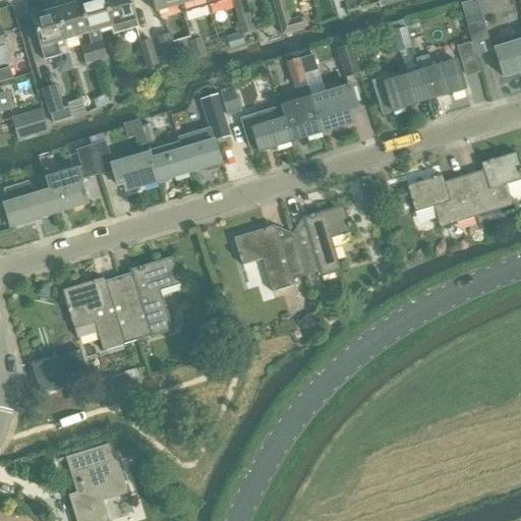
[(106,0),(93,0),(80,3),(89,34),(87,34),(91,46),(93,45),(97,62),(106,60),(101,43),(97,31),(112,26),(113,26),(106,0)]
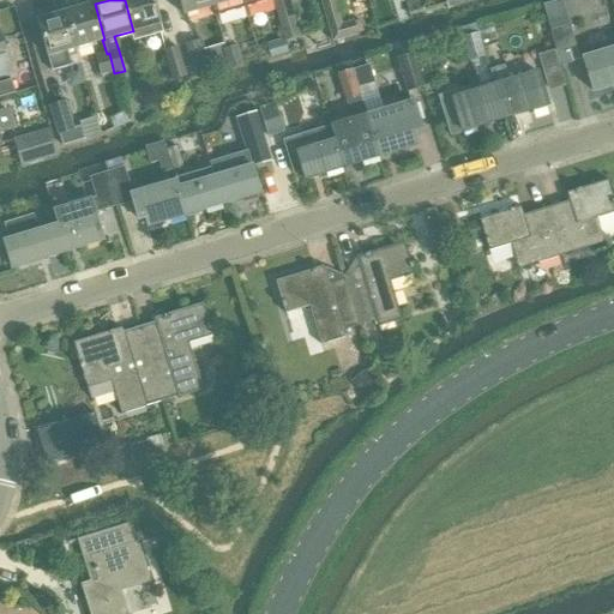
[(155,0),(125,0),(133,31),(132,31),(136,41),(164,32),(155,0)]
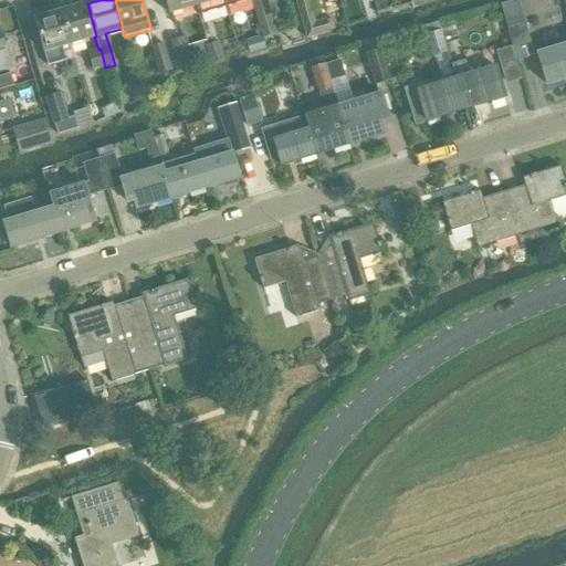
[(166,0),(170,13),(196,7),(197,6),(195,0),(166,0)]
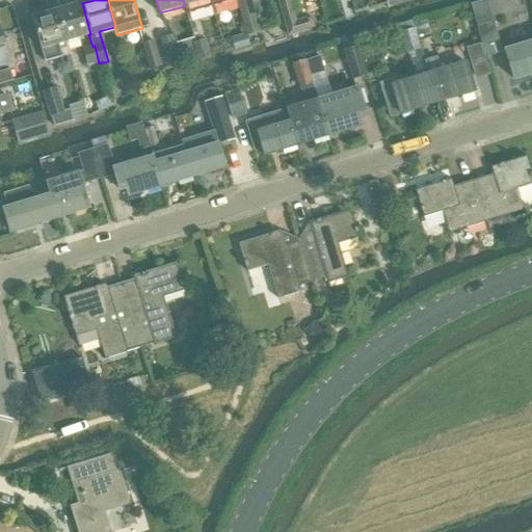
[(186,15),(214,6),(211,0),(183,0),(185,5),(184,6),(186,15)]
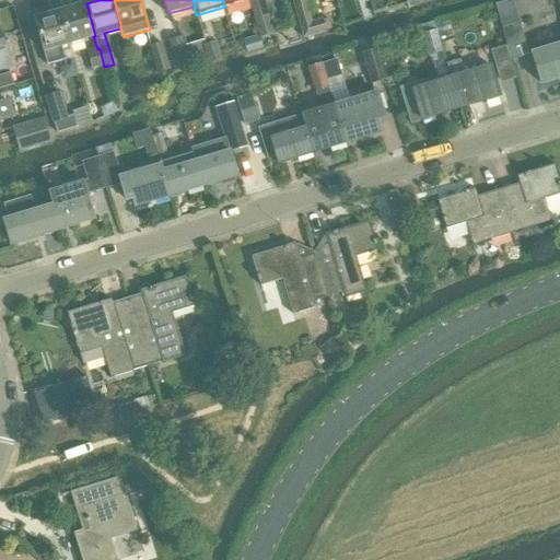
[(273,34),(263,0),(248,0),(254,16),(256,15),(263,37),(273,34)]
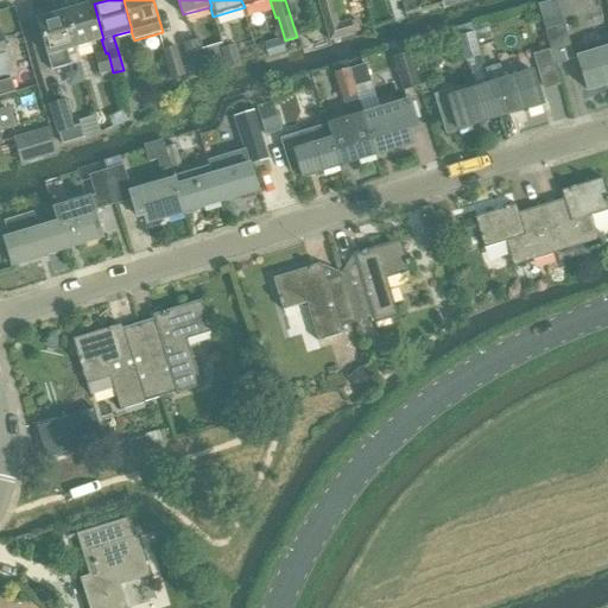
[(334,0),(318,0),(330,38),(331,42),(354,35),(350,24),(349,21),(341,24),(334,0)]
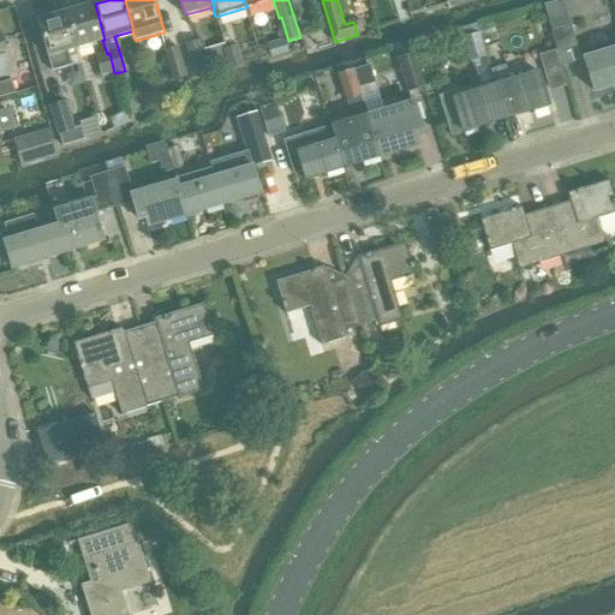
[(95,4),(67,12),(77,48),(78,47),(102,40),(105,40),(95,4)]
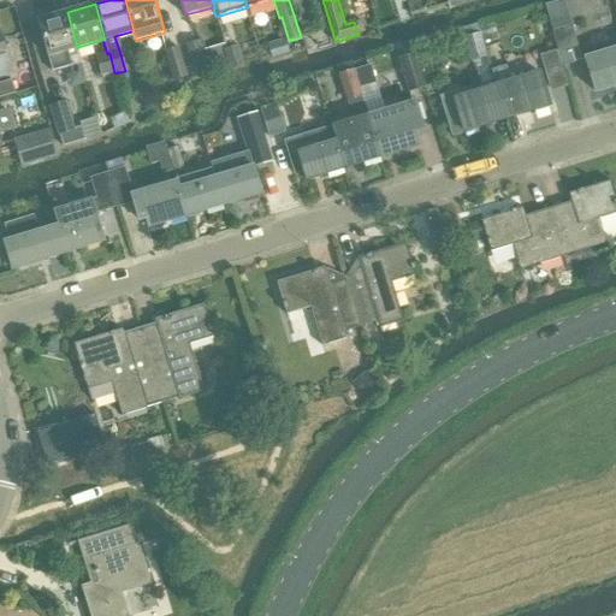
[(67,12),(40,21),(54,72),(83,64),(78,47),(77,48),(67,12)]
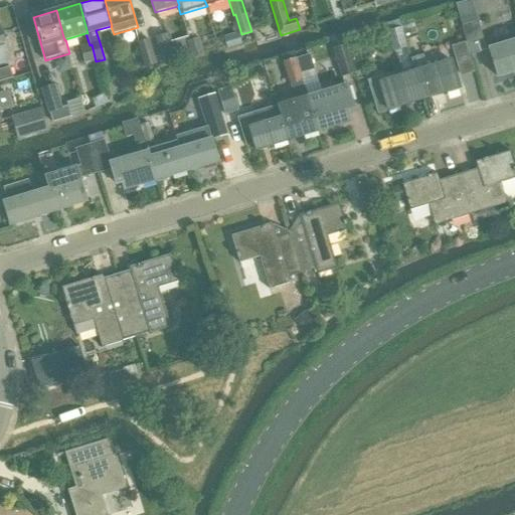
[(238,35),(241,34),(235,14),(233,15),(229,16),(234,34),(237,34),(238,35)]
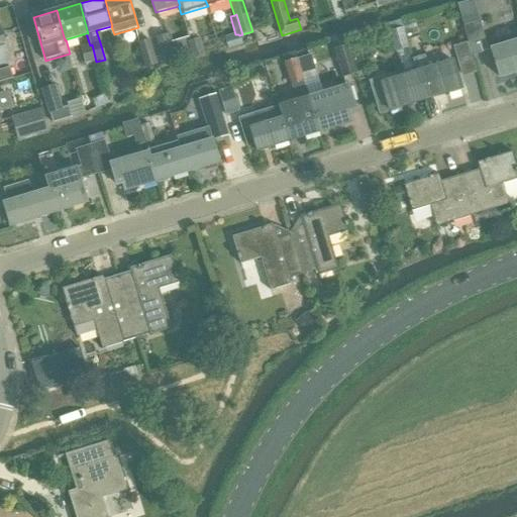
[(474,56),(489,50),(480,22),(464,26),(474,56)]
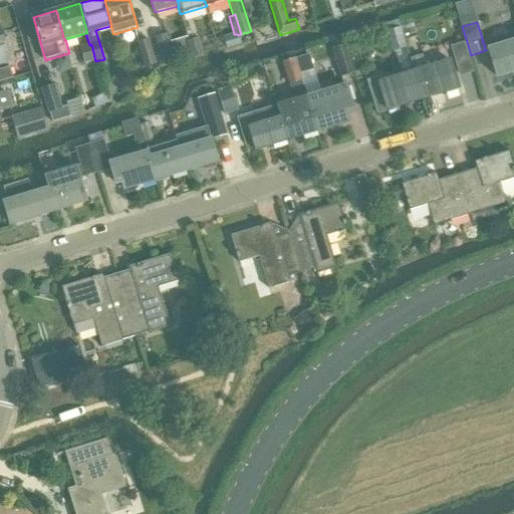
[(406,48),(400,28),(393,30),(387,31),(393,52),(406,48)]
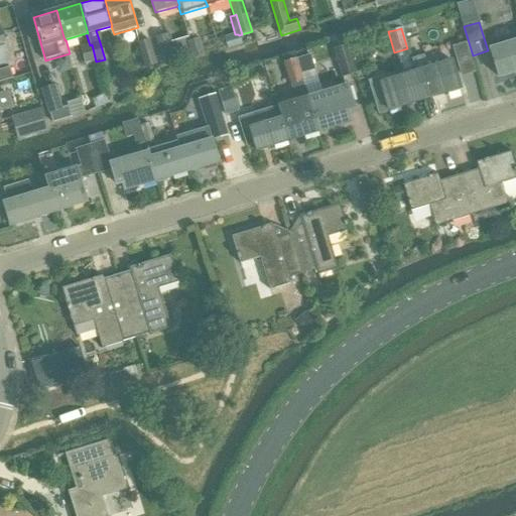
[(168,34),(157,38),(162,57),(174,54),(174,53),(190,49),(188,42),(187,37),(170,42),(168,34)]
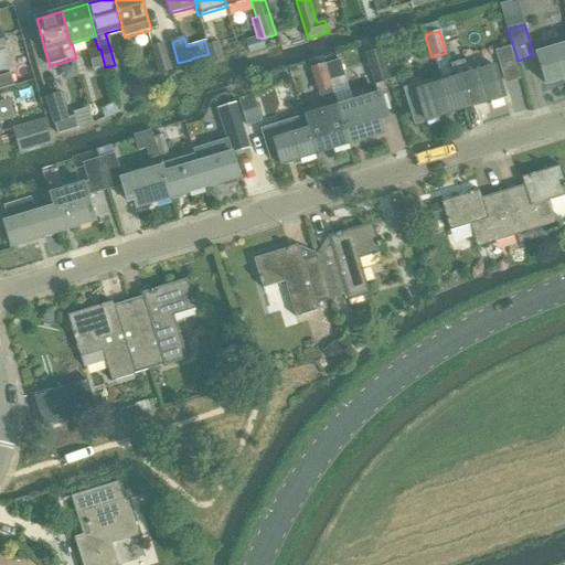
[(210,45),(206,46),(209,54),(212,64),(225,61),(220,43),(210,45)]
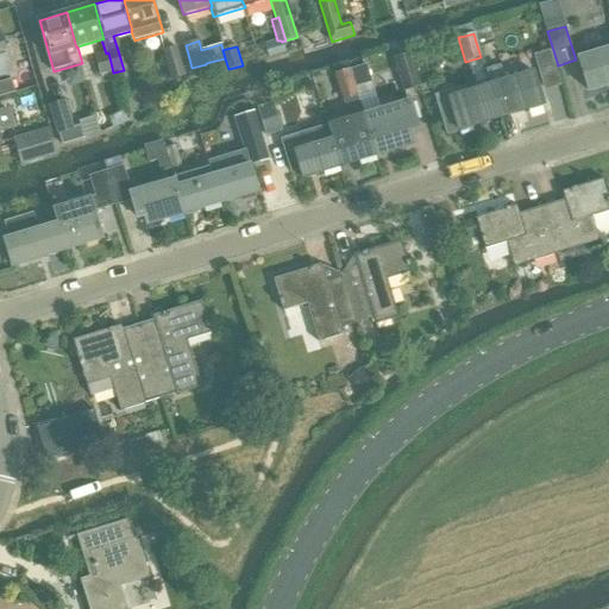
[(177,48),(164,51),(173,79),(186,75),(177,48)]
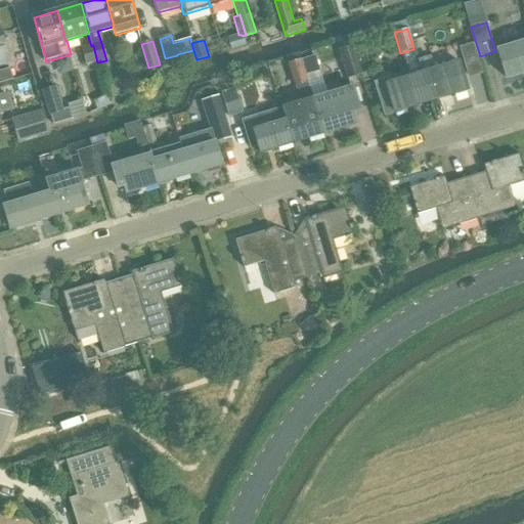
[(508,79),(523,73),(523,41),(498,49),(508,79)]
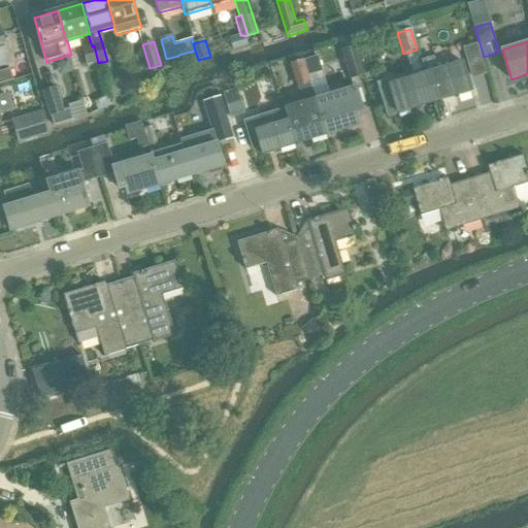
[(92,46),(80,50),(86,67),(98,63),(94,45),(92,46)]
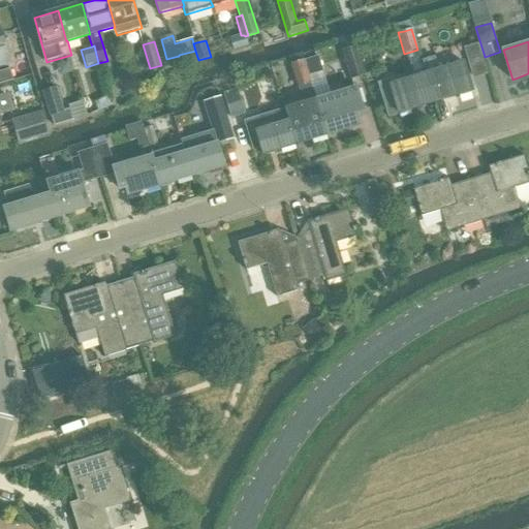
[(477,45),(465,50),(473,78),(486,74),(477,45)]
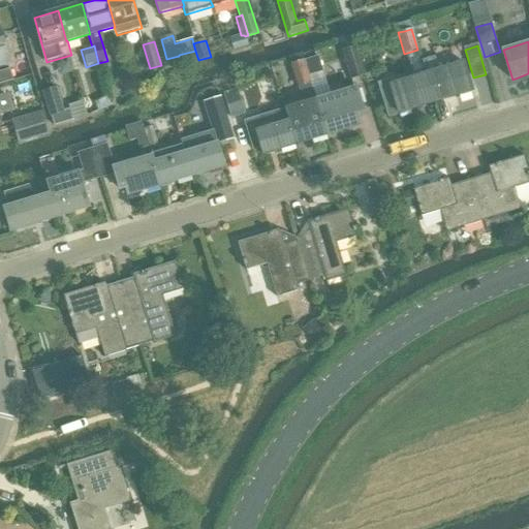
[(351,80),(366,75),(356,47),(343,51),(351,80)]
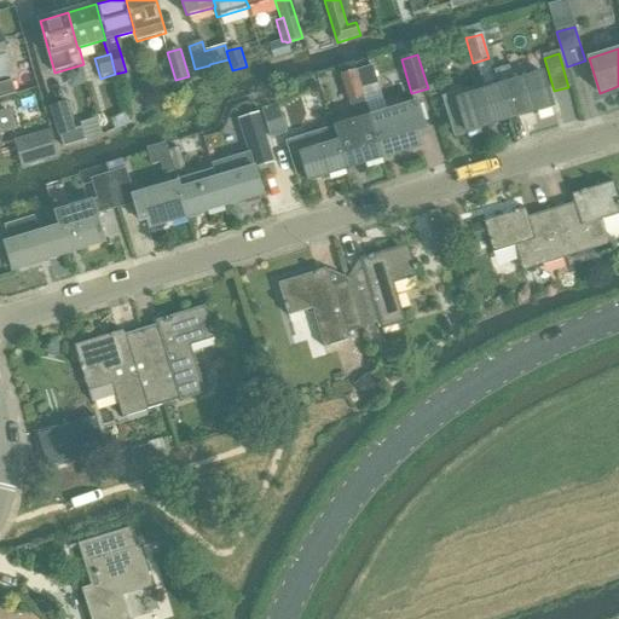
[(417,103),(386,113),(371,67),(357,71),(365,98),(363,99),(369,117),(370,117),(375,131),(382,158),(421,148),(416,133),(426,131),(417,103)]
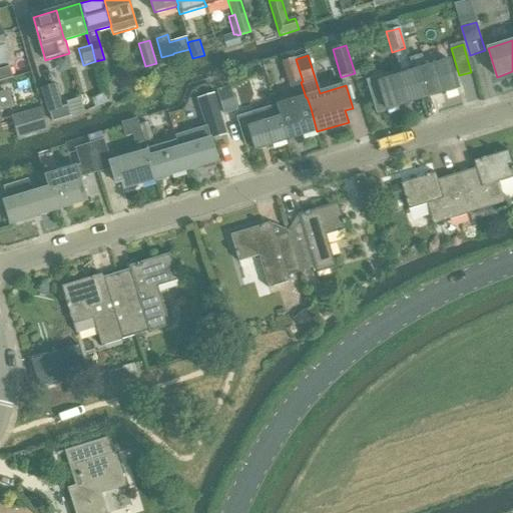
[(458,88),(450,60),(425,68),(421,56),(410,60),(413,71),(422,100),(458,88)]
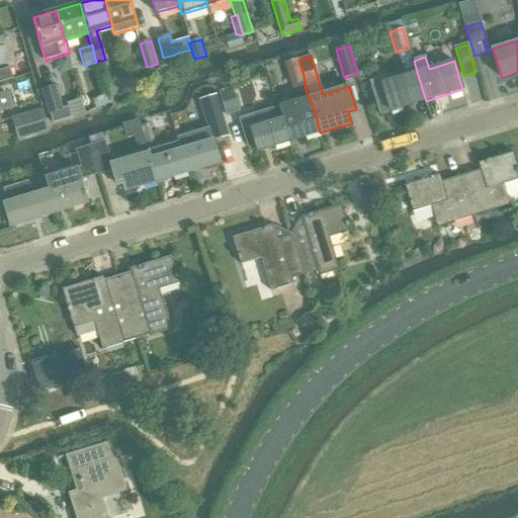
[(290,87),(304,83),(306,82),(298,60),(284,64),(290,87)]
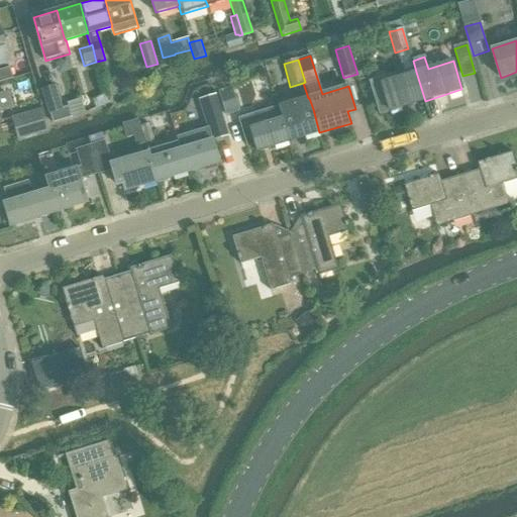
[(0,82),(11,79),(8,70),(7,70),(0,72),(0,82)]
